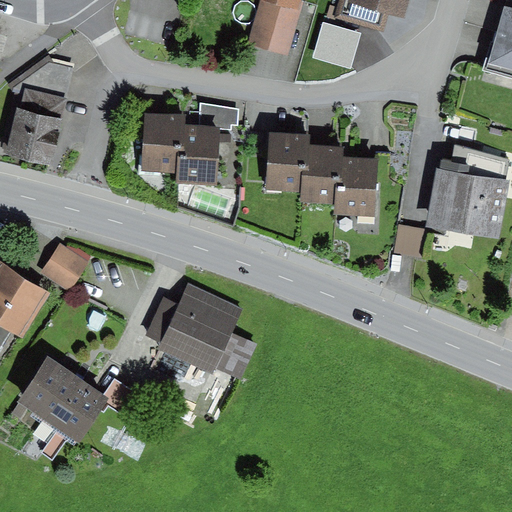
[(301,9),(268,0),(261,0),(249,43),(288,54),(301,9)]
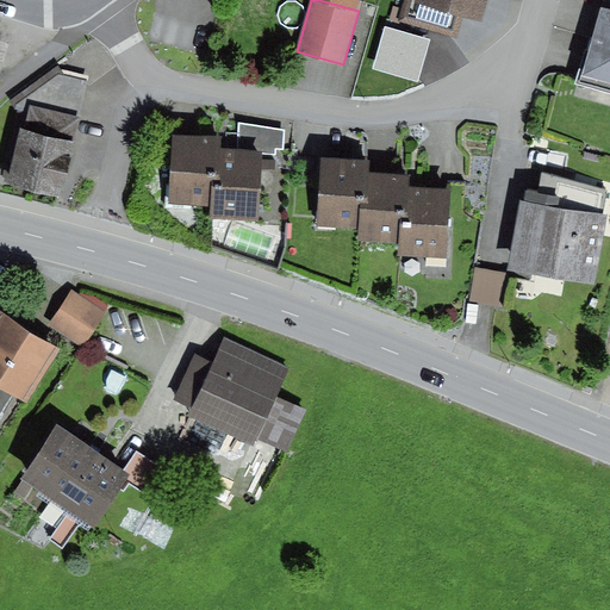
[(361,0),(319,0),(359,11),(361,0)]
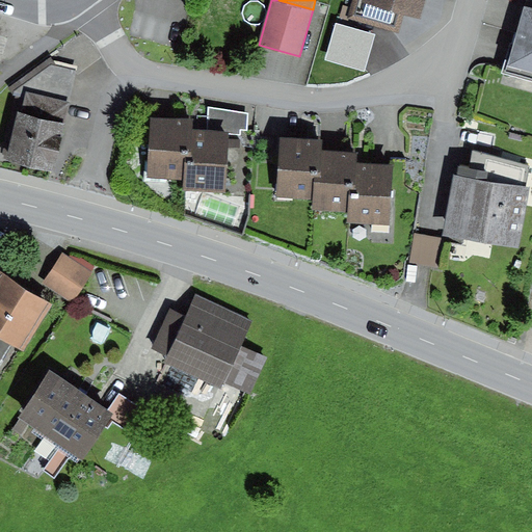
[(427,0),(352,0),(348,18),(399,33),(404,15),(422,20),(427,0)]
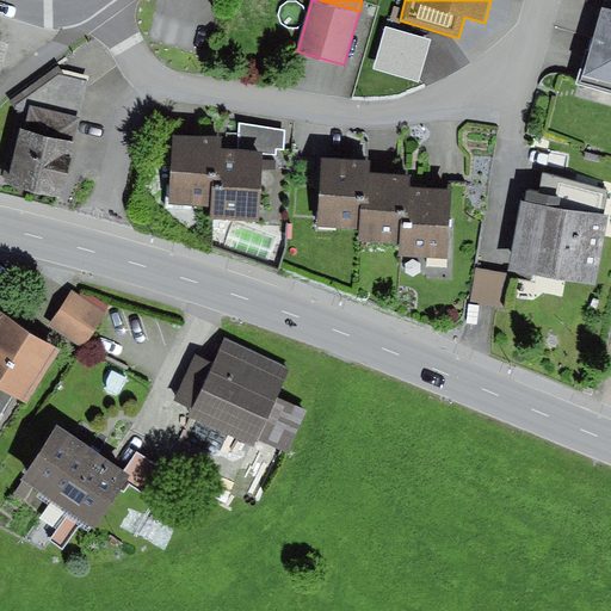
[(610,11),(604,8),(586,69),(581,67),(576,84),(610,93),(610,11)]
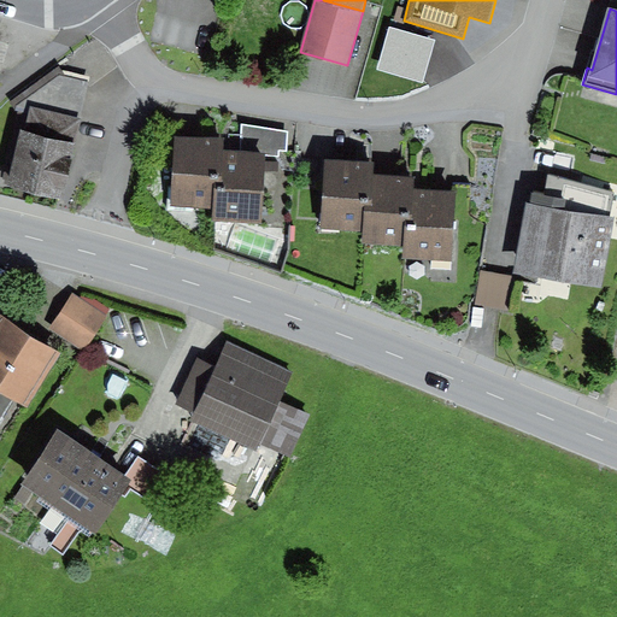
[(31,109),(81,121),(88,82),(59,75),(17,106),(31,109)]
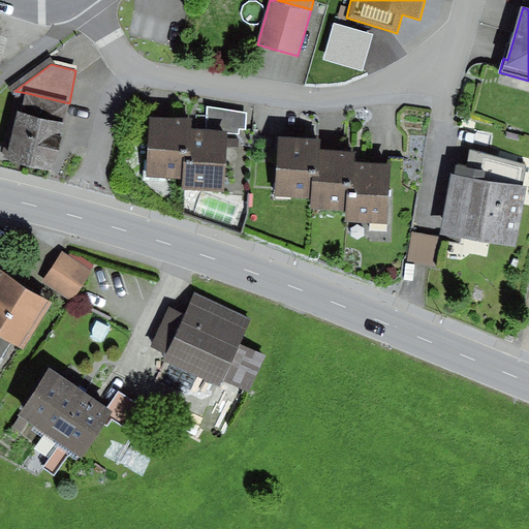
[(69,103),(27,93),(23,113),(19,112),(7,161),(54,172),(69,103)]
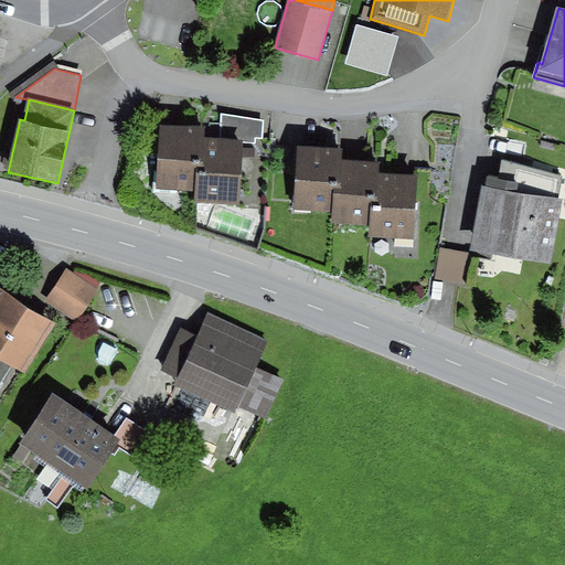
[(222,114),(221,138),(246,140),(245,145),(255,144),(255,139),(262,139),(263,121),(222,114)]
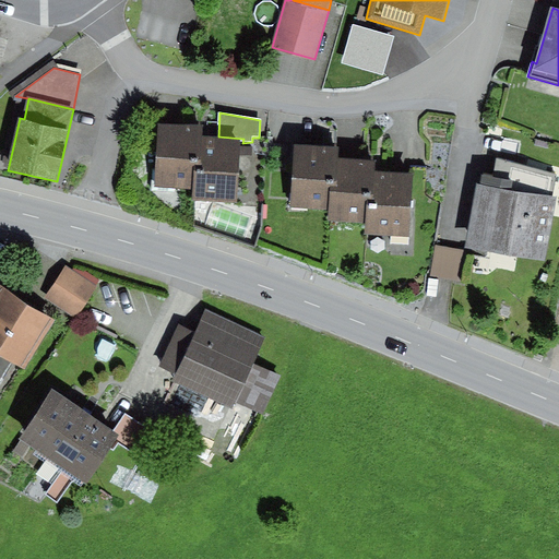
[(198,127),(158,123),(154,188),(193,190),(198,127)]
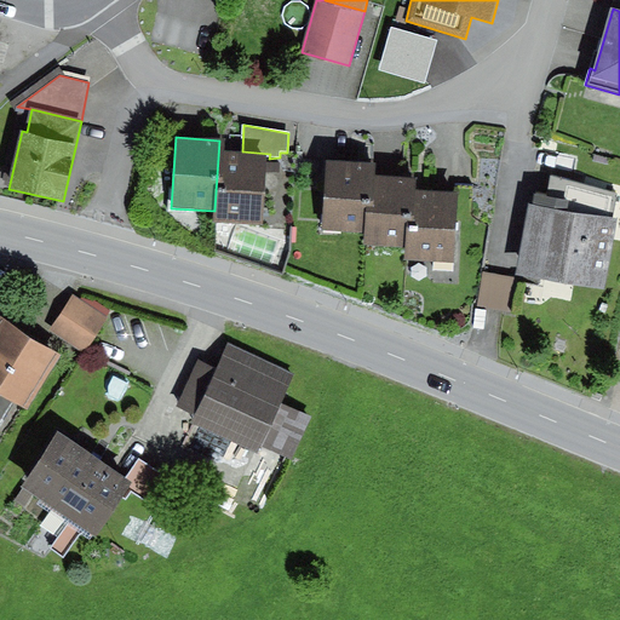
[(225,141),(219,141),(214,211),(213,223),(265,227),(269,159),(270,154),(242,151),(225,151),(225,141)]
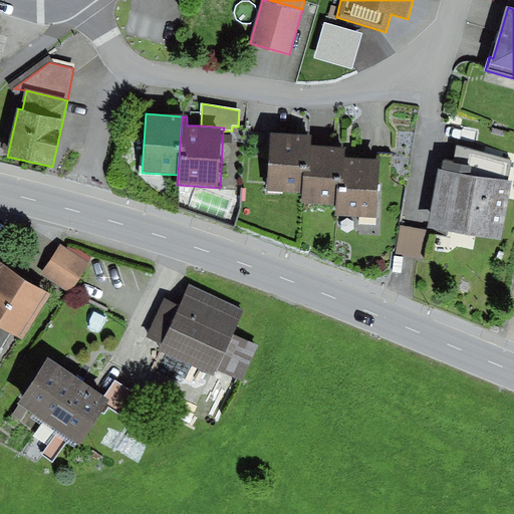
[(308,137),(270,135),(266,193),(304,196),(308,137)]
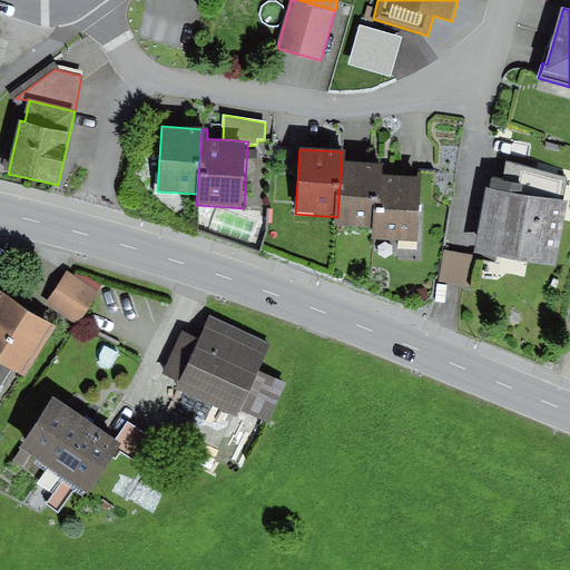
[(345,151),(342,151),(337,217),(337,227),(377,229),(381,165),(345,163),(345,151)]
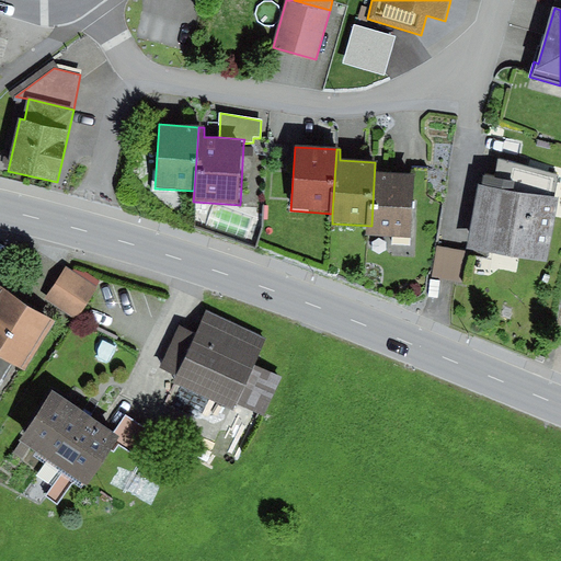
[(378,162),(375,162),(371,226),(370,237),(412,239),(416,174),(377,172),(378,162)]
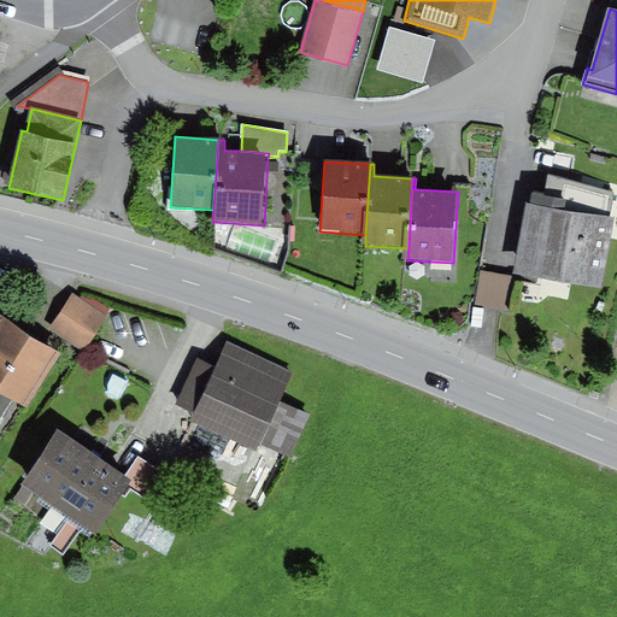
[(613,218),(528,204),(516,272),(601,288),(613,218)]
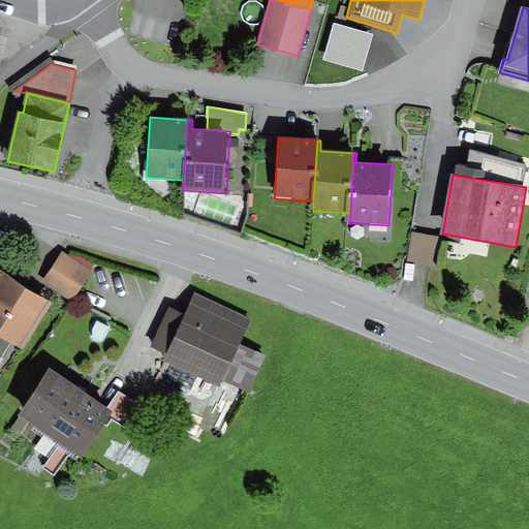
[(440,238),(413,232),(407,261),(434,268),(440,238)]
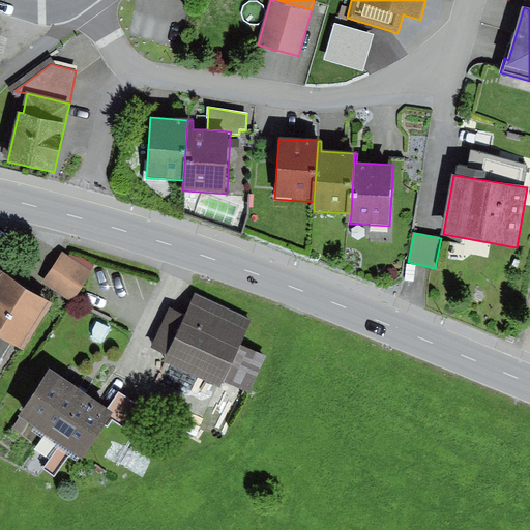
[(90,272),(60,253),(41,282),(71,301),(90,272)]
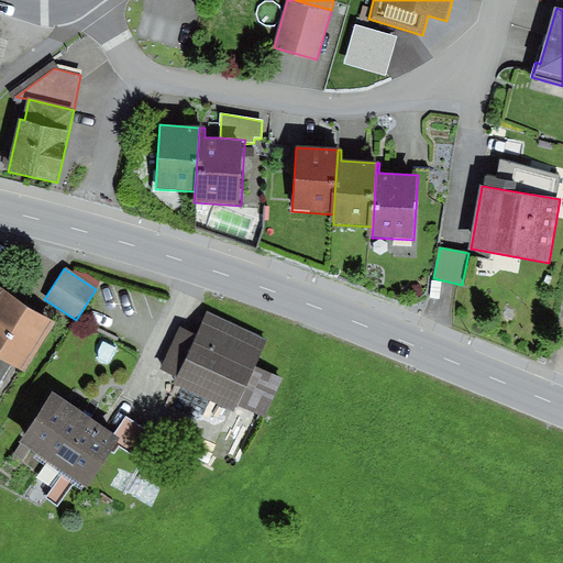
[(42,321),(0,294),(0,362),(11,370),(42,321)]
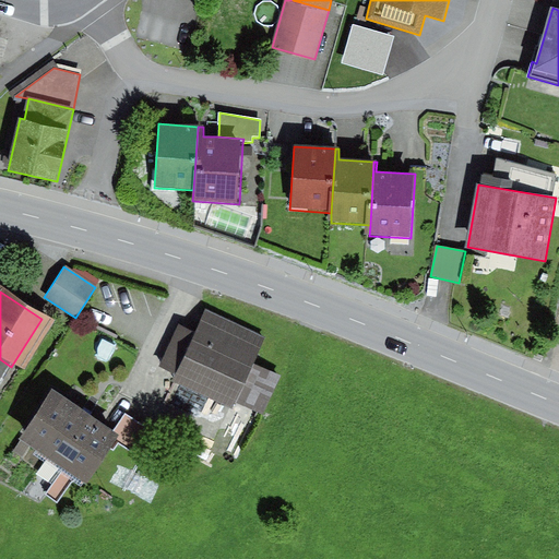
[(261,343),(205,312),(170,373),(227,405),(261,343)]
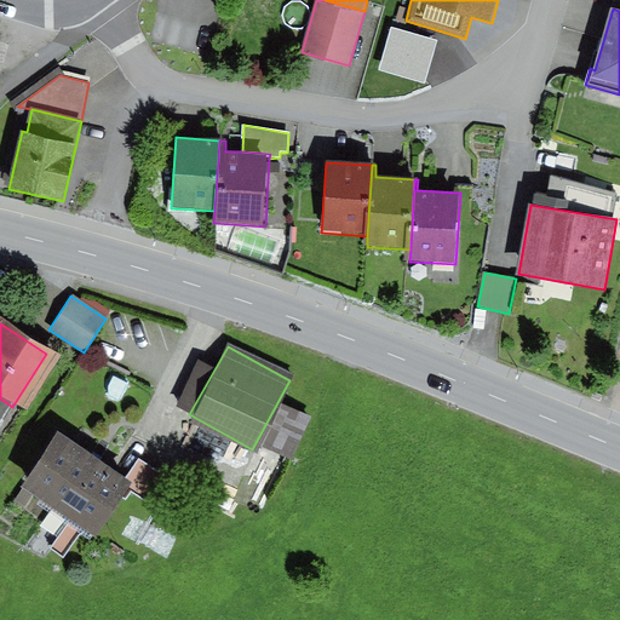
[(127,474),(59,428),(23,482),(97,532),(122,493),(133,477),(127,474)]
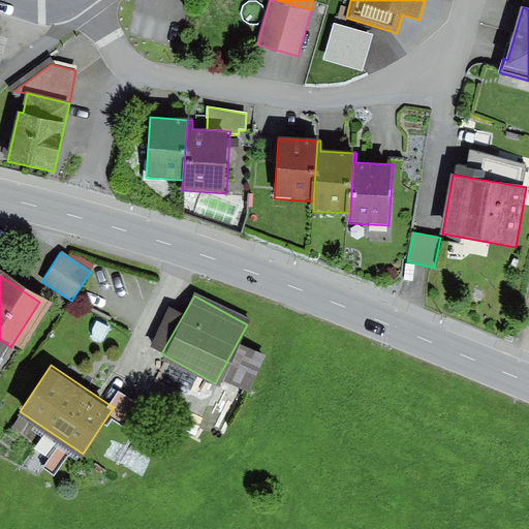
[(119,390),(109,404),(114,407),(104,421),(109,424),(113,416),(123,424),(137,403),(119,390)]
